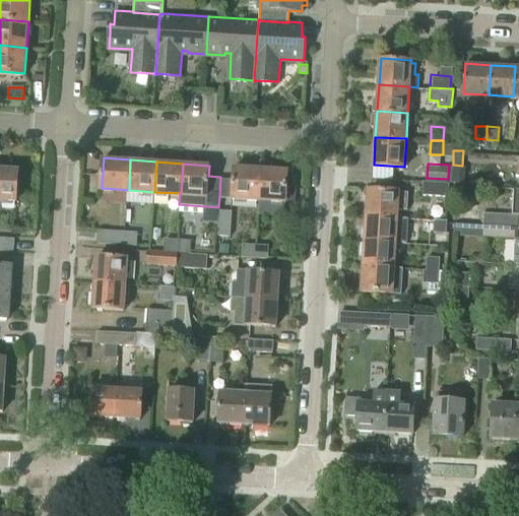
[(235,178),(220,177),(219,196),(259,198),(261,169),(235,167),(235,178)]
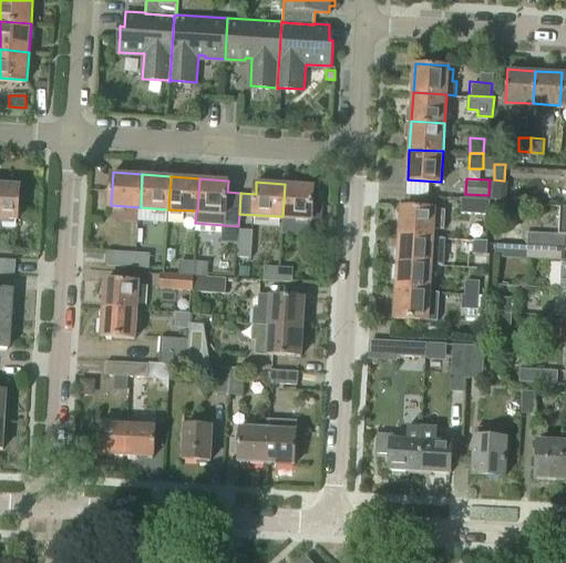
[(18,218),(20,184),(0,183),(0,226),(1,227),(1,217),(18,218)]
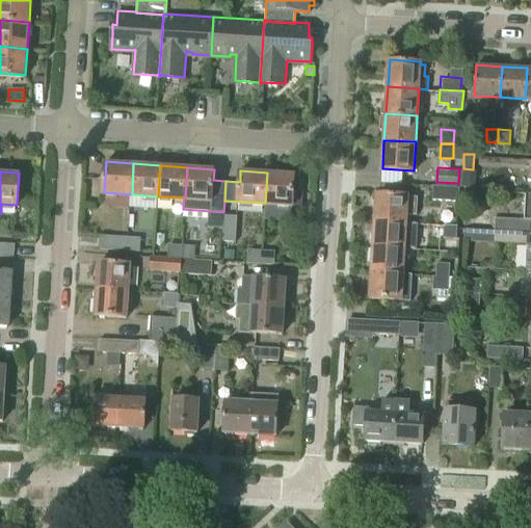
[(267,173),(265,203),(264,216),(292,218),(292,205),(299,206),(300,190),(293,190),(294,174),(267,173)]
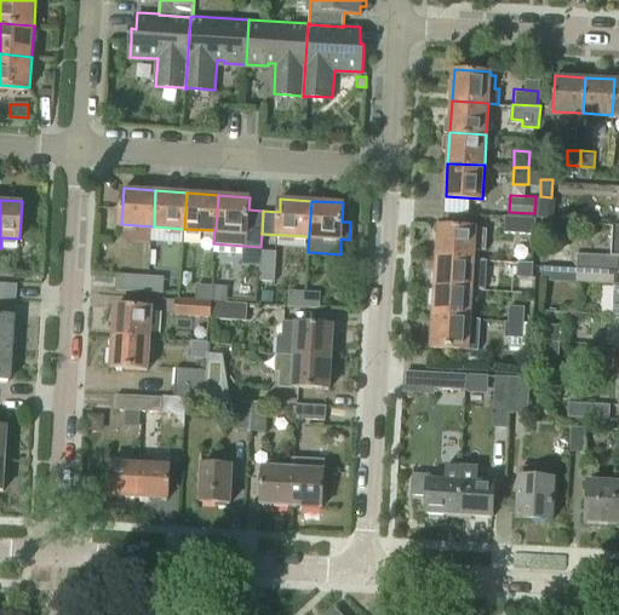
[(536,231),(536,214),(505,213),(504,230),(536,231)]
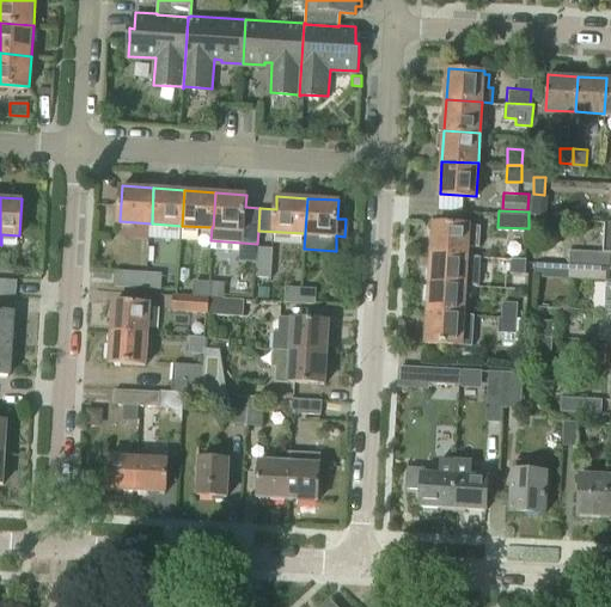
[(610,220),(605,220),(603,250),(569,247),(569,262),(610,264),(610,220)]
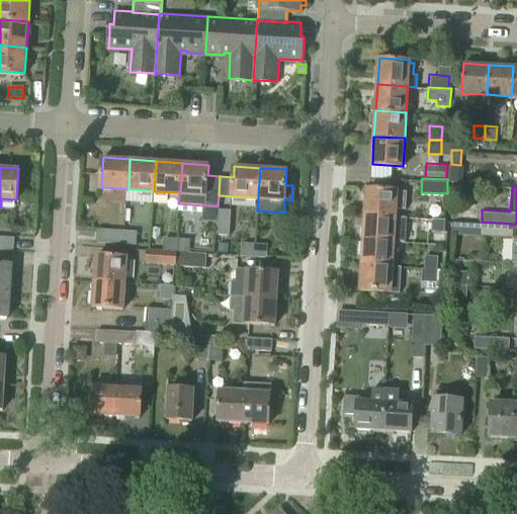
[(406,207),(407,190),(367,187),(365,212),(396,215),(396,206),(406,207)]
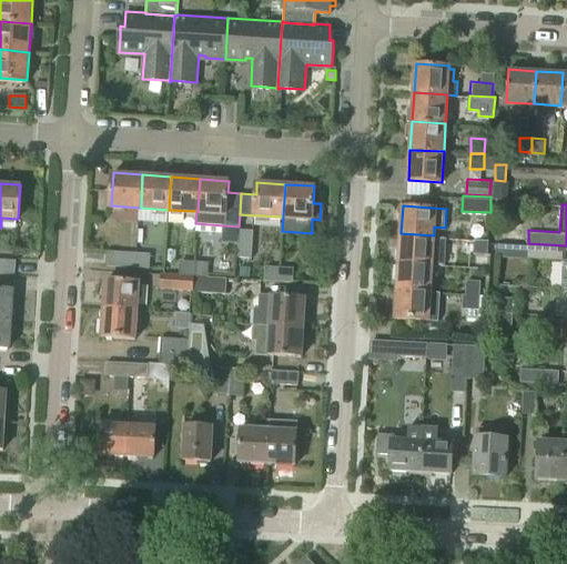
[(252,255),(253,229),(240,228),(238,255),(252,255)]
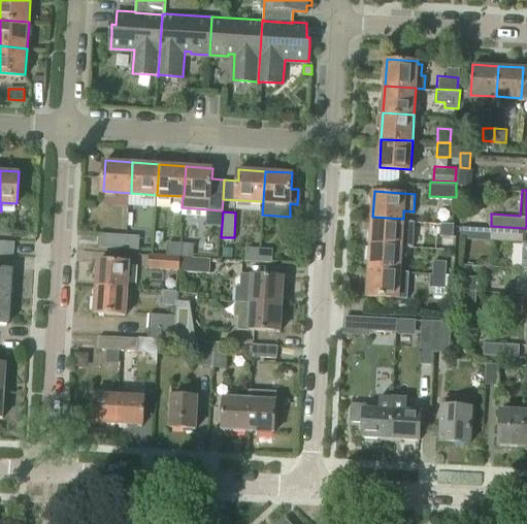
[(372,217),(370,242),(401,244),(413,244),(415,219),(403,219),(372,217)]
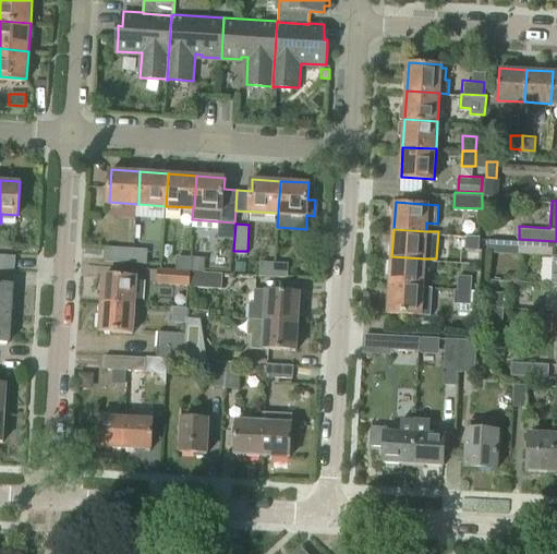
[(480,249),(481,235),(465,233),(464,248),(480,249)]
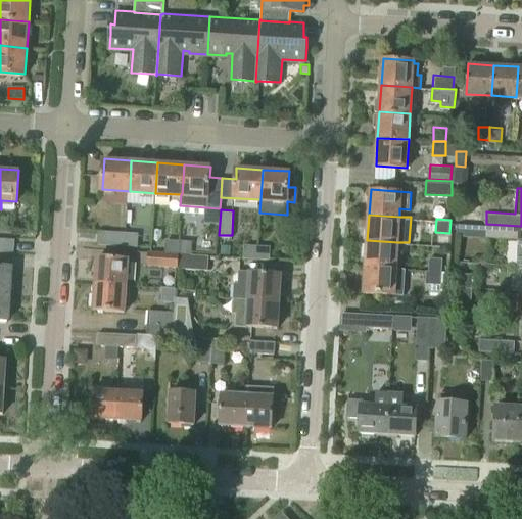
[(521,238),(521,226),(486,224),(485,236),(518,238),(516,264),(521,264),(521,238)]
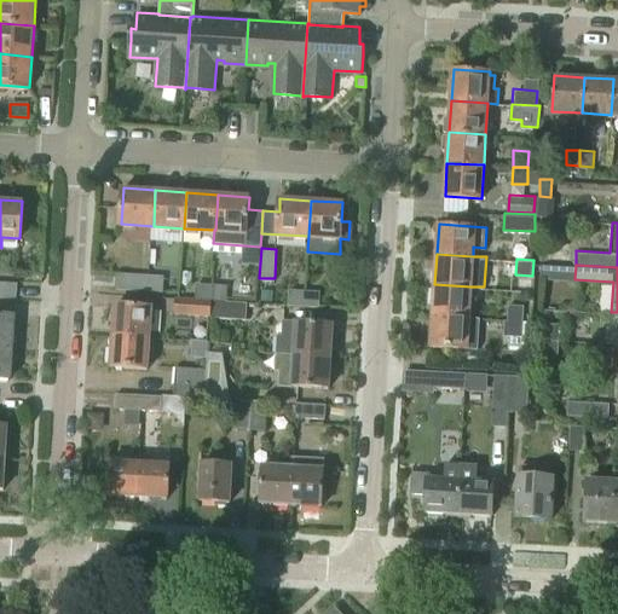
[(149,288),(150,273),(117,271),(116,287),(149,288)]
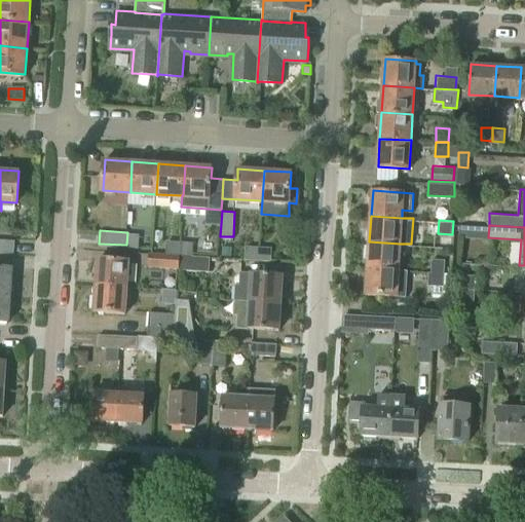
[(138,246),(139,232),(127,232),(126,245),(138,246)]
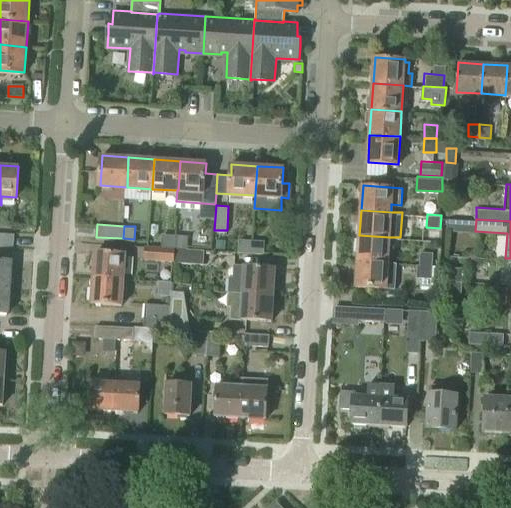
[(0,244),(13,245),(14,233),(0,231),(0,244)]
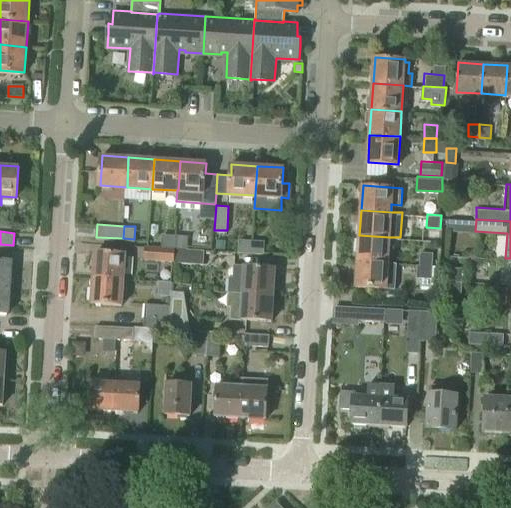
[(174,246),(175,233),(162,232),(161,246),(174,246)]
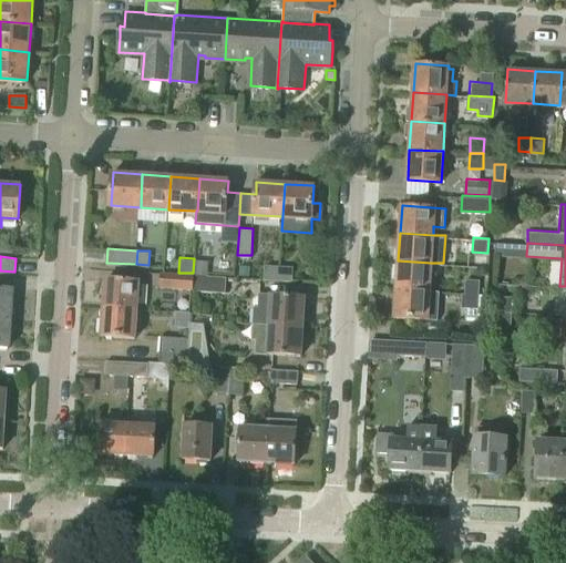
[(208,274),(209,259),(194,258),(193,273),(194,273),(208,274)]
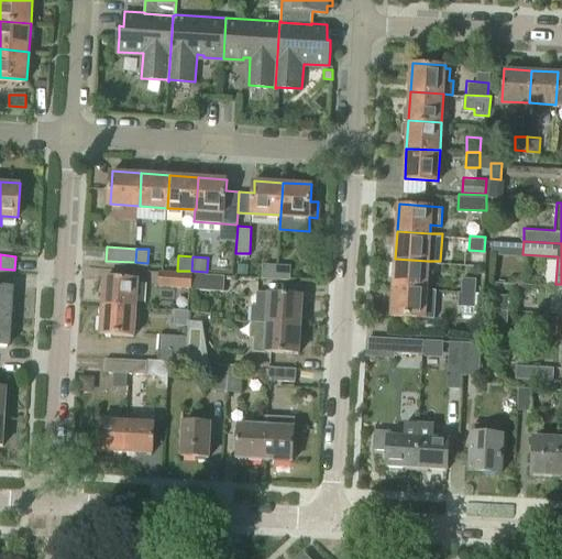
[(426,288),(428,261),(395,259),(394,286),(426,288)]
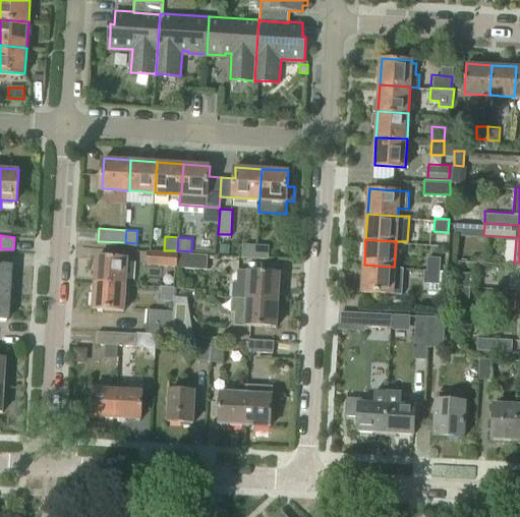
[(220,250),(229,251),(230,242),(220,242),(220,250)]
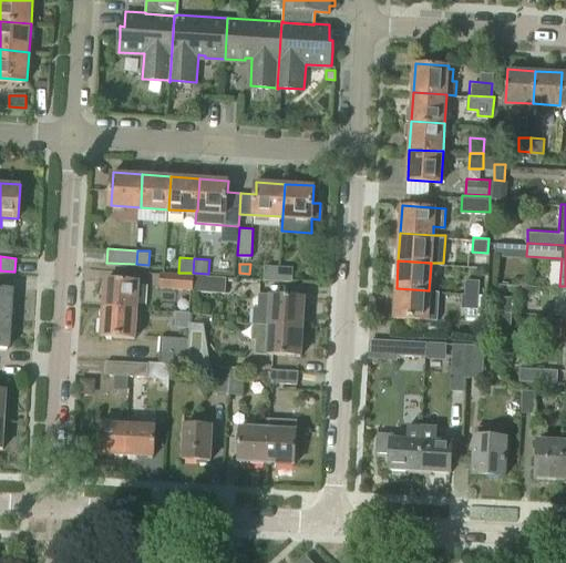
[(278,278),(279,265),(266,264),(265,278),(278,278)]
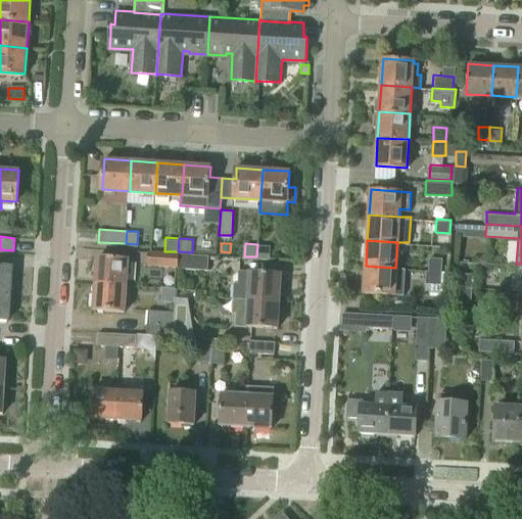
[(269,257),(270,244),(257,244),(256,256),(269,257)]
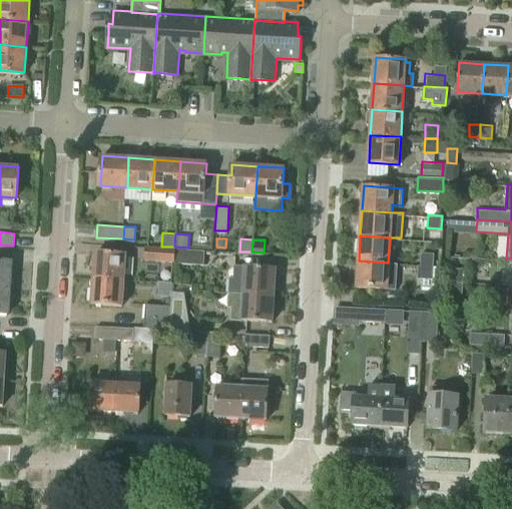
[(175,246),(174,246),(161,246),(144,245),(143,260),(174,262),(175,246)]
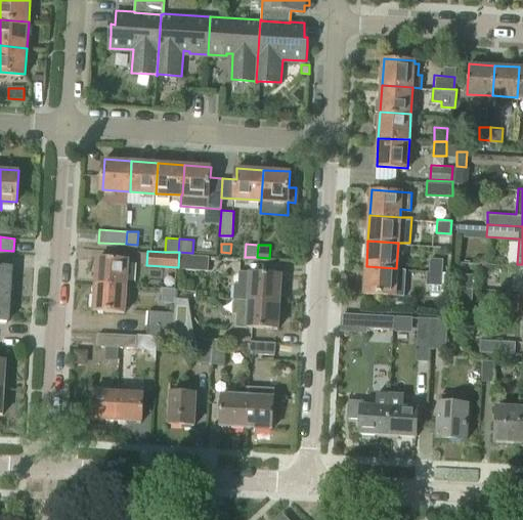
[(199,268),(200,253),(192,253),(179,252),(178,267),(199,268)]
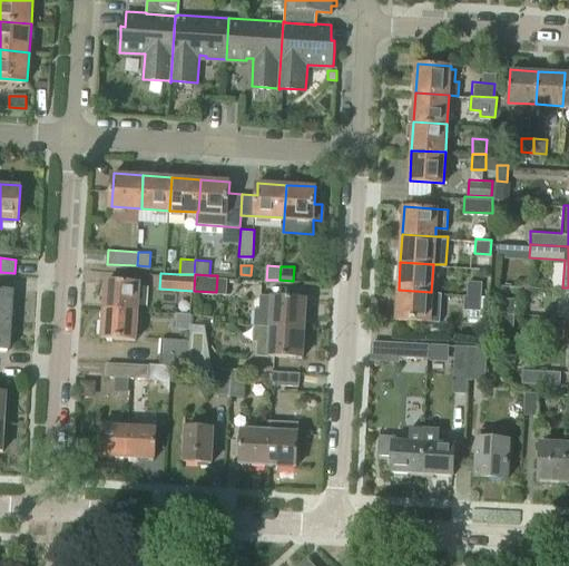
[(227,293),(228,276),(217,275),(216,292),(227,293)]
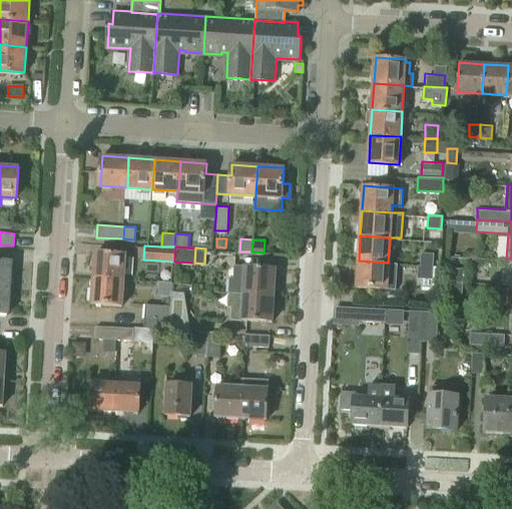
[(442,266),(442,265),(434,264),(435,251),(421,250),(420,265),(442,266)]
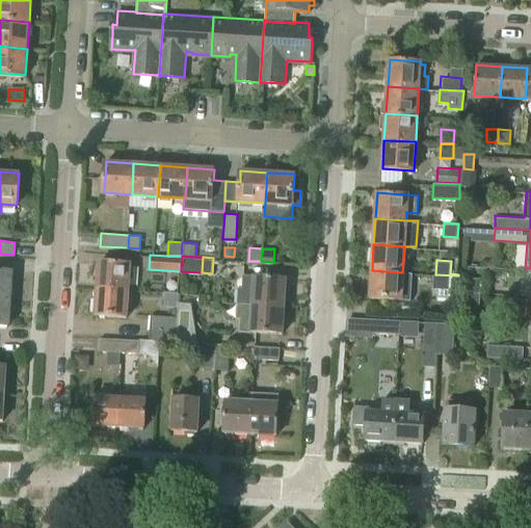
[(129,290),(131,264),(99,261),(97,288),(129,290)]
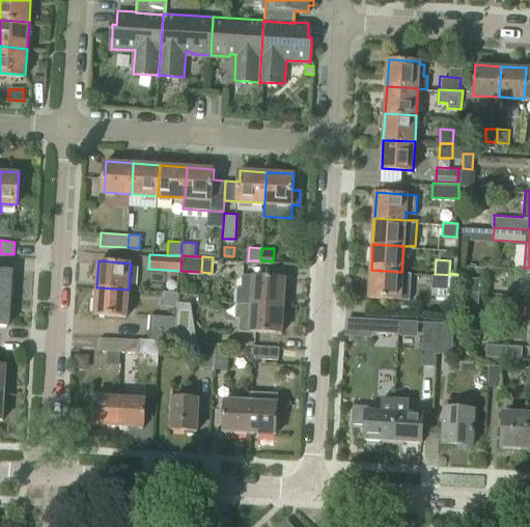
[(529,268),(524,268),(522,268),(521,293),(529,293),(529,268)]
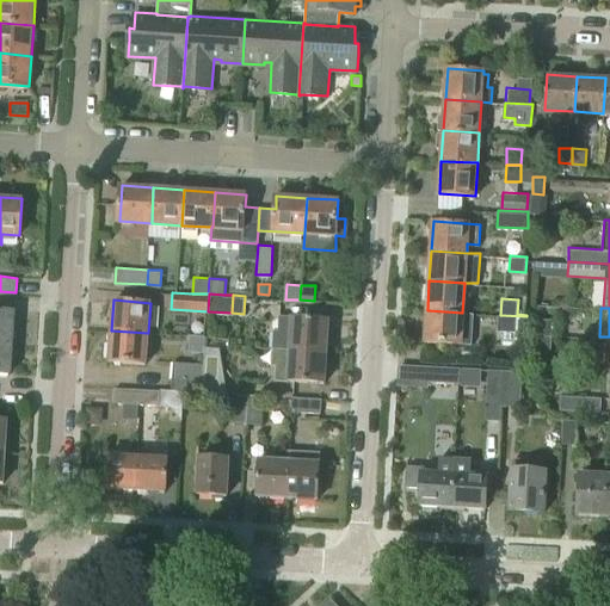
[(0,341),(12,342),(14,310),(0,309),(0,341)]
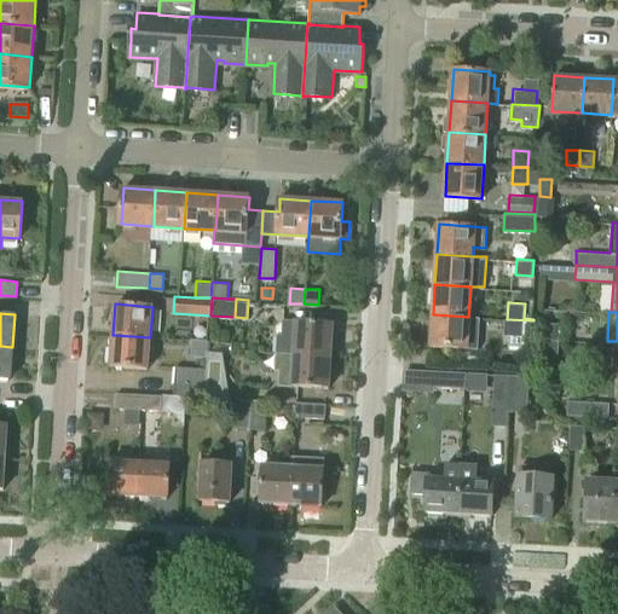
[(467,347),(468,317),(433,314),(431,345),(467,347)]
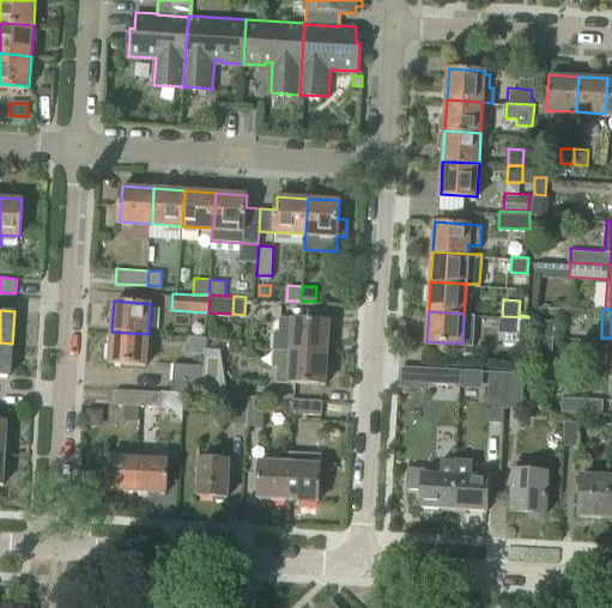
[(527,332),(528,317),(502,316),(502,330),(517,332),(517,330),(527,332)]
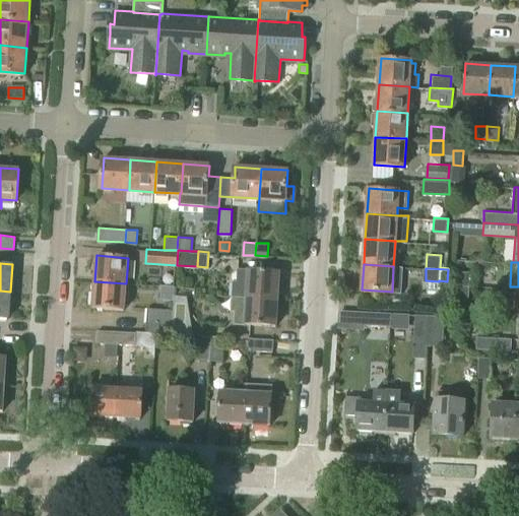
[(277,299),(279,272),(238,269),(237,279),(233,279),(232,296),(277,299)]
